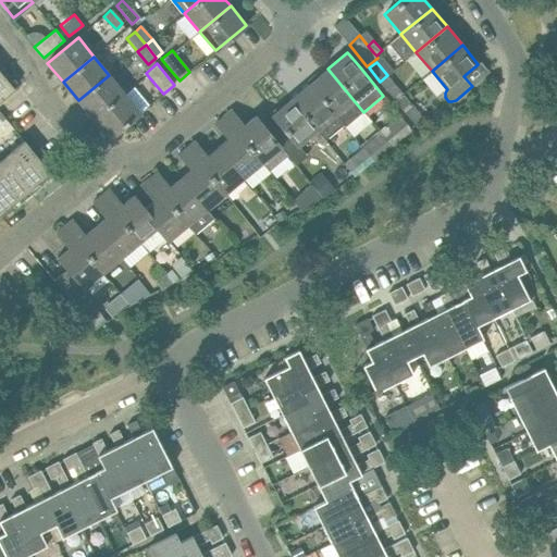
[(0,101),(15,89),(4,76),(7,74),(0,64),(0,101)]
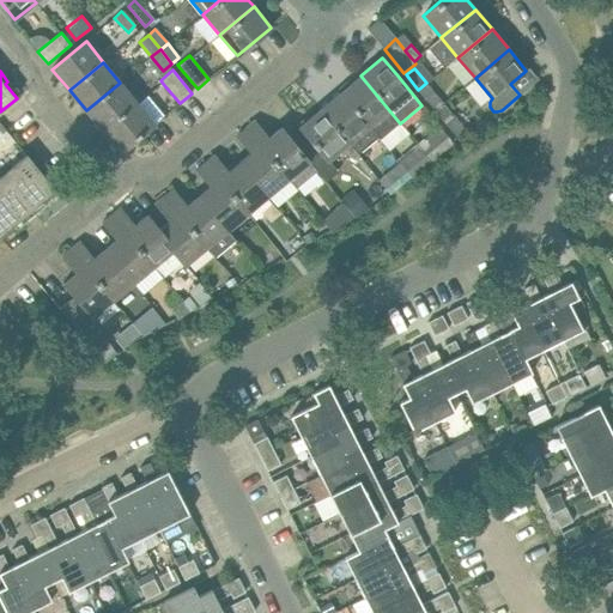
[(381,139),(400,123),(360,76),(340,92),(378,138),(381,139)]
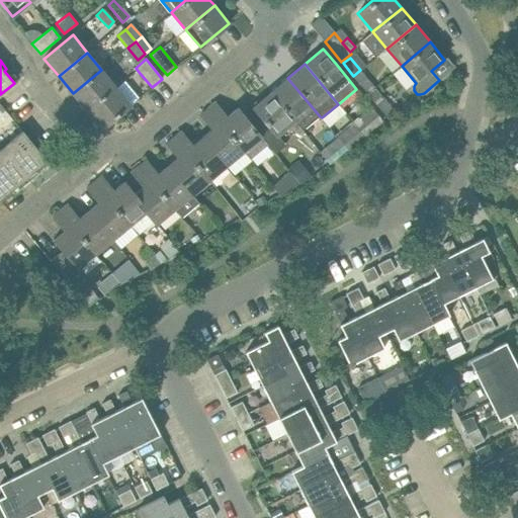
[(87,110),(115,87),(101,70),(73,93),(87,110)]
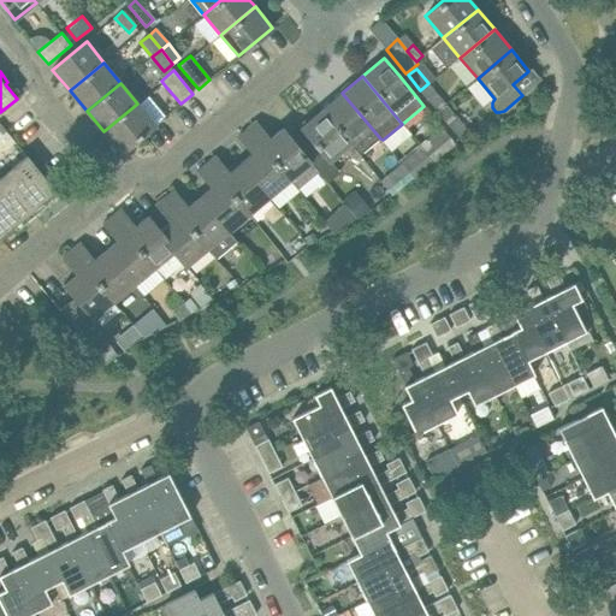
[(438,111),(445,105),(428,83),(420,90),(438,111)]
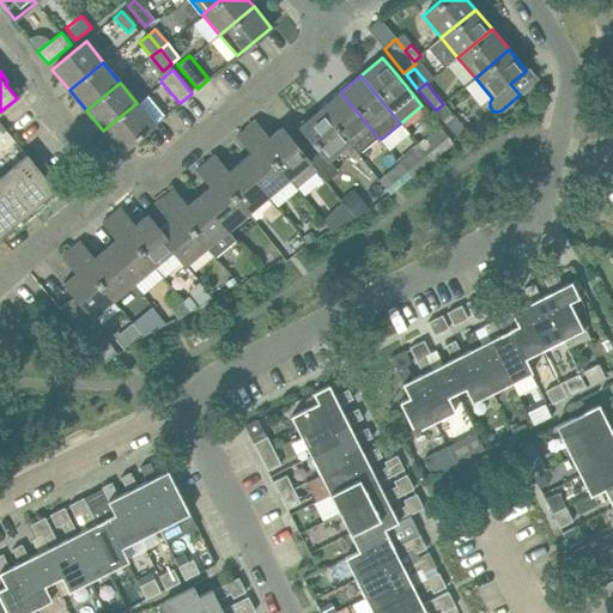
[(378,138),(340,92),(320,109),(349,145),(357,156),(378,138)]
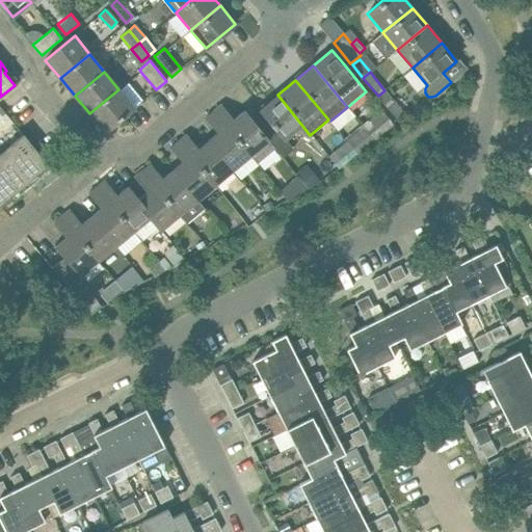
[(105,132),(134,107),(118,89),(89,113),(105,132)]
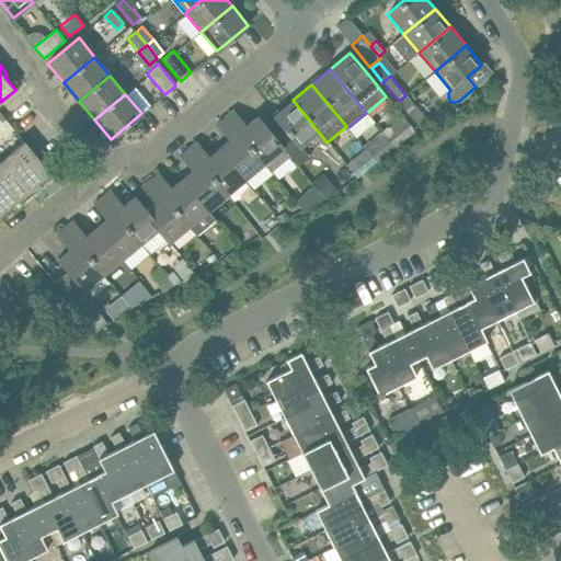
[(425,119),(414,106),(405,95),(399,101),(419,125),(425,119)]
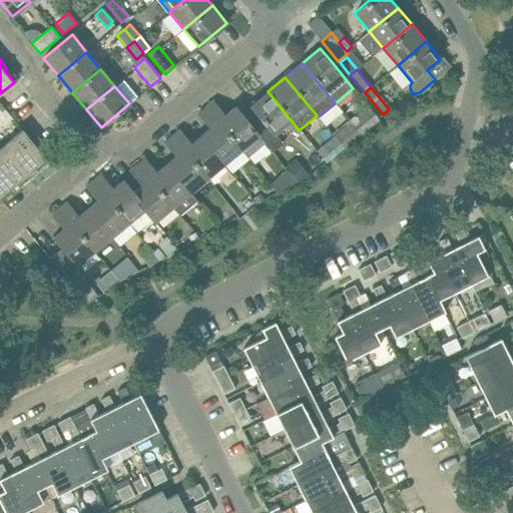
[(251,107),(242,115),(260,137),(259,137),(265,144),(272,152),(284,143),(276,134),(292,121),(268,91),(250,106),(251,107)]
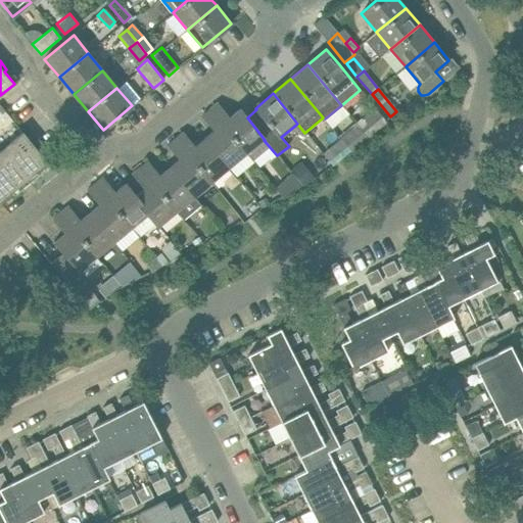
[(229,117),(217,103),(209,109),(246,154),(252,161),(270,147),(264,140),(265,140),(247,117),(240,108),(229,117)]
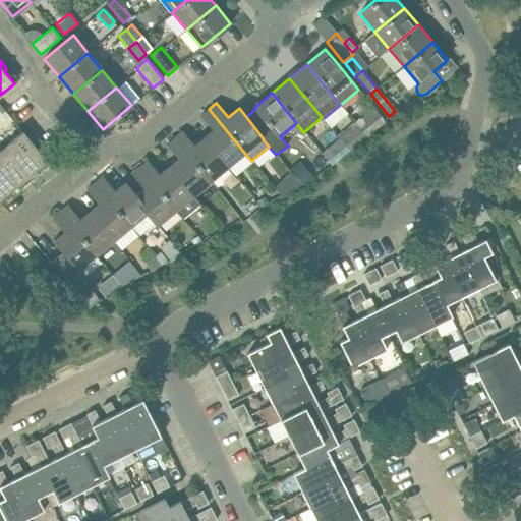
[(201,115),(214,129),(204,138),(228,169),(245,154),(209,109),(201,115)]
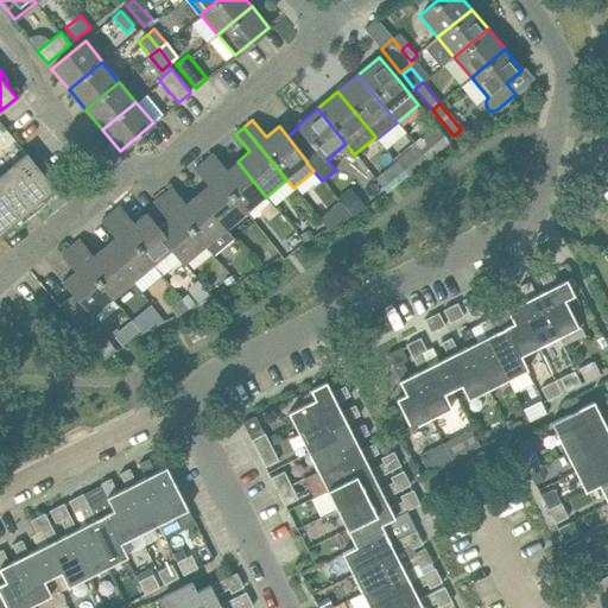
[(423,140),(429,147),(443,135),(437,127),(423,140)]
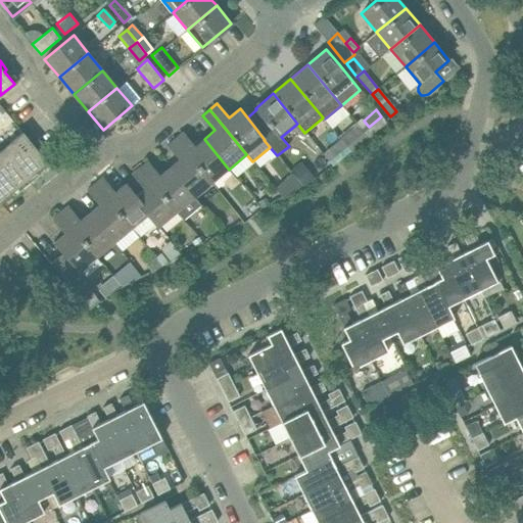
[(340,139),(345,146),(359,135),(353,129),(340,139)]
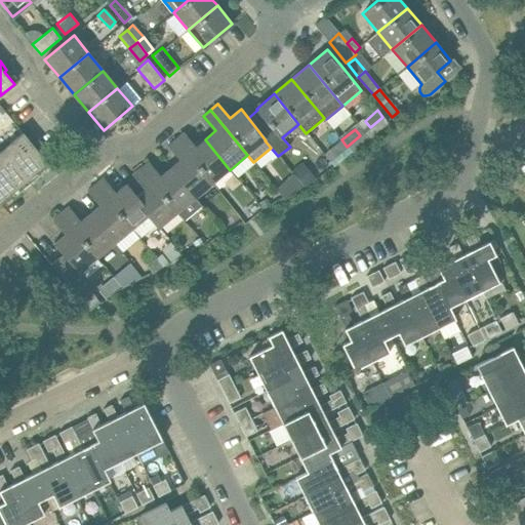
[(0,202),(11,193),(14,196),(26,186),(38,175),(35,173),(48,162),(23,132),(0,151),(0,202)]
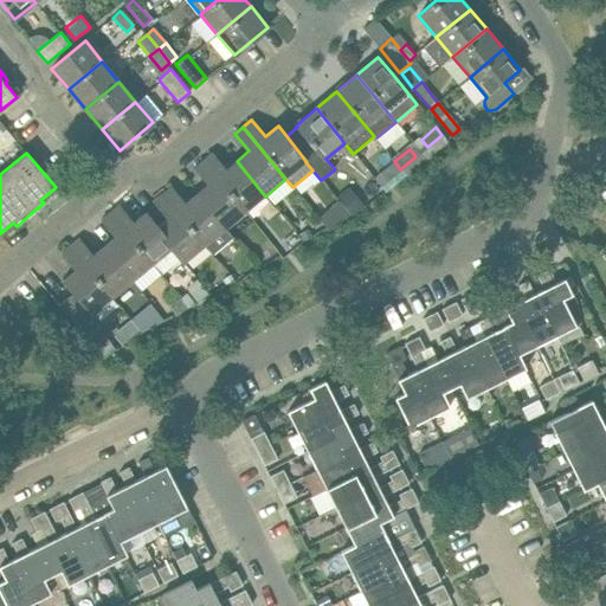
[(225,171),(212,153),(202,160),(246,213),(265,197),(237,161),(225,171)]
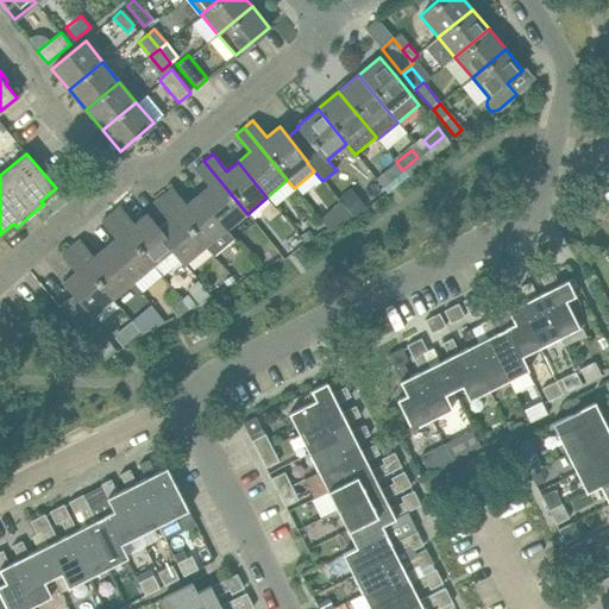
[(195,168),(209,184),(196,195),(226,231),(248,214),(203,161),(195,168)]
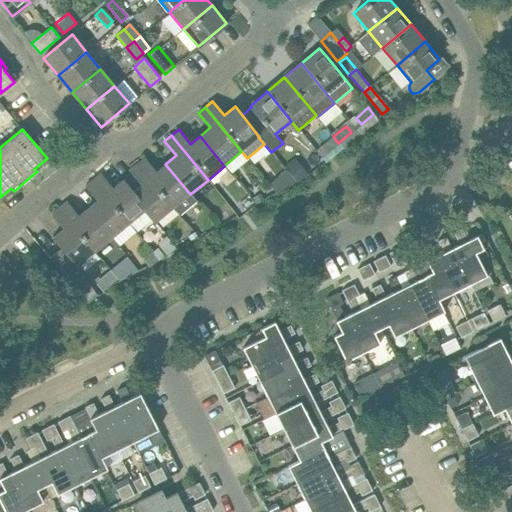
[(338,143),(333,136),(321,146),(326,152),(338,143)]
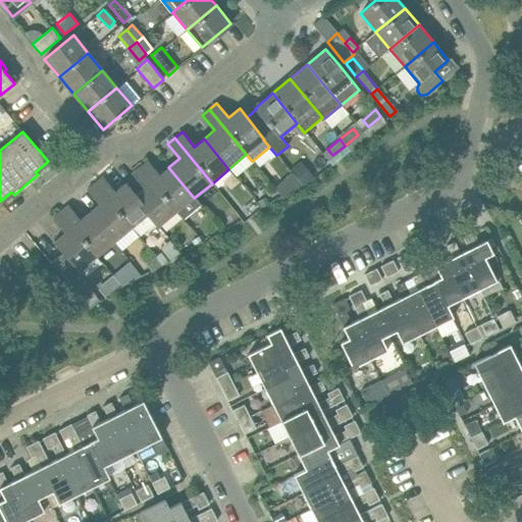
[(159,175),(147,161),(139,167),(176,212),(194,198),(168,167),(159,175)]
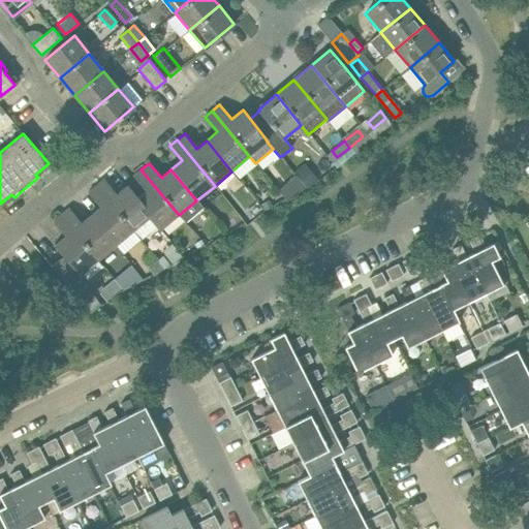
[(306,188),(317,182),(304,164),(292,174),(297,178),(306,188)]
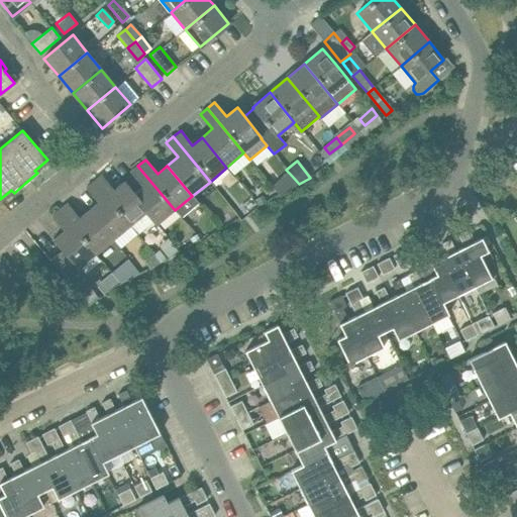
[(143,186),(134,193),(132,195),(146,211),(158,224),(175,210),(137,166),(131,171),(143,186)]
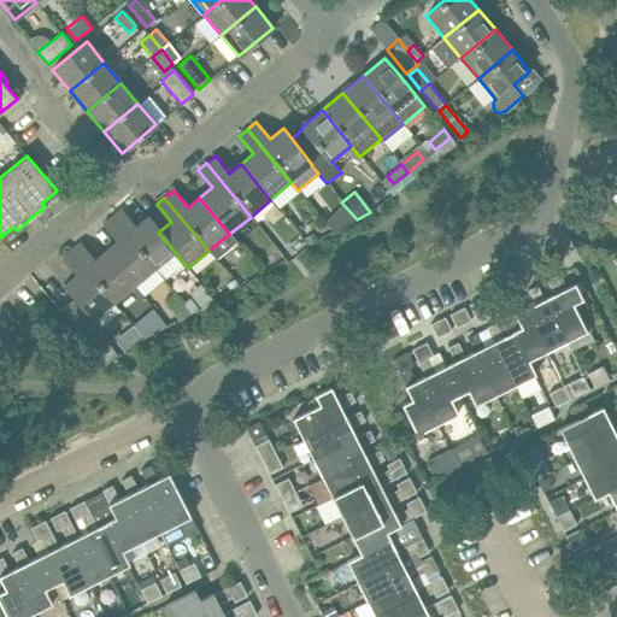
[(357,219),(346,207),(340,213),(348,224),(357,219)]
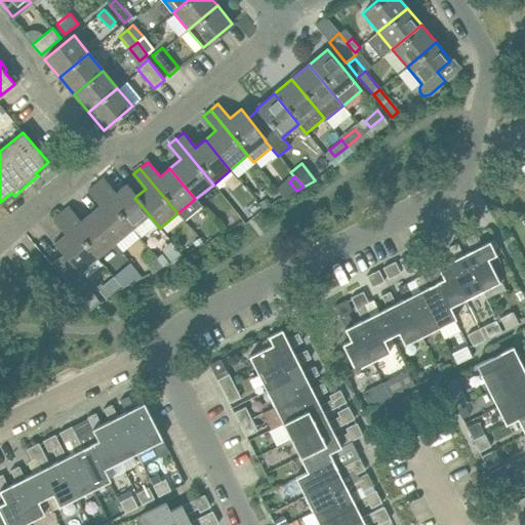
[(115,193),(103,178),(94,185),(131,229),(149,214),(134,198),(136,196),(125,184),(115,193)]
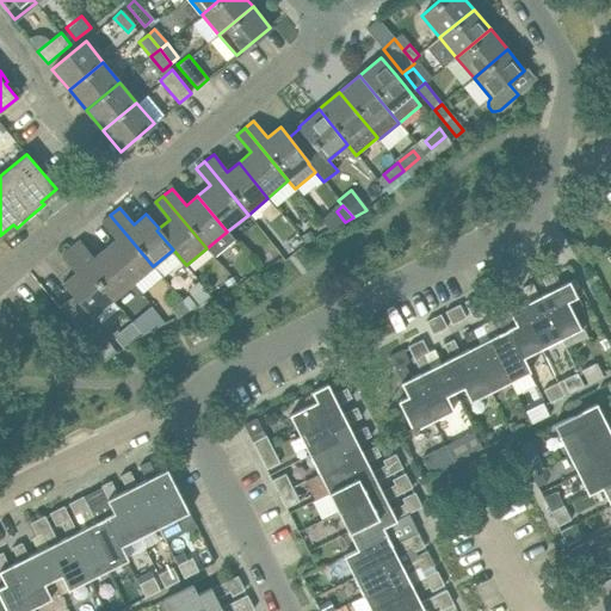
[(103,221),(117,239),(104,248),(134,283),(153,266),(110,215),(103,221)]
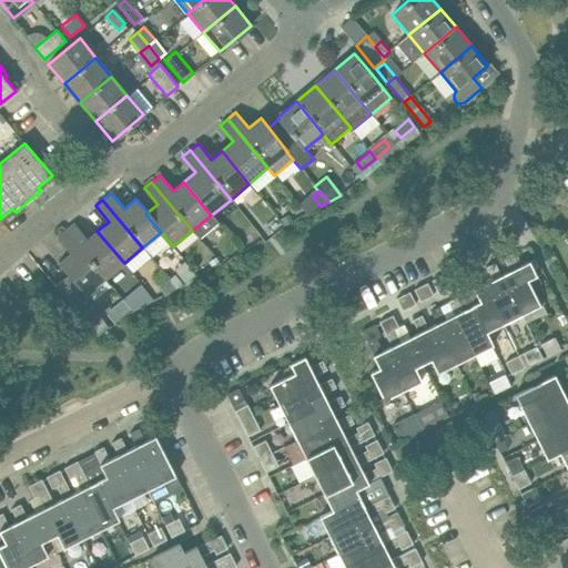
[(87,240),(73,224),(64,231),(104,280),(124,263),(97,231),(87,240)]
